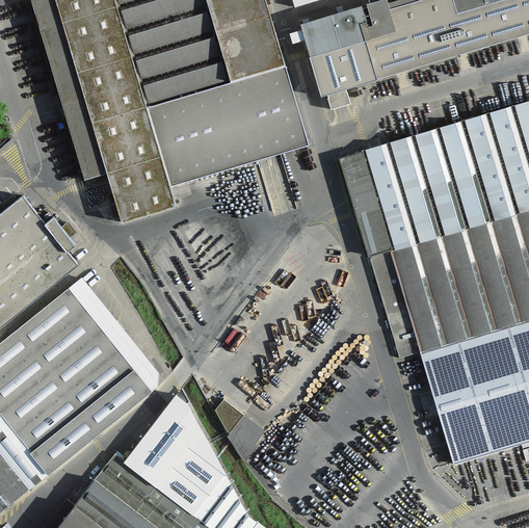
[(30,0),(83,179),(107,172),(122,218),(177,202),(168,176),(148,104),(286,63),(266,0),(30,0)]
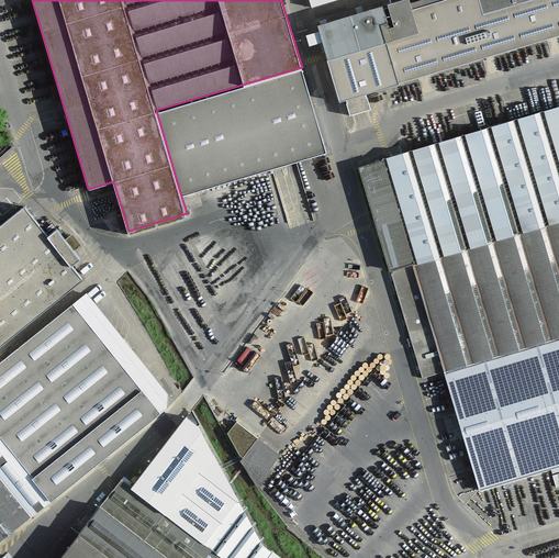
[(390,0),(316,21),(339,99),(345,97),(349,113),(370,108),(365,89),(558,33),(558,0),(390,0)]
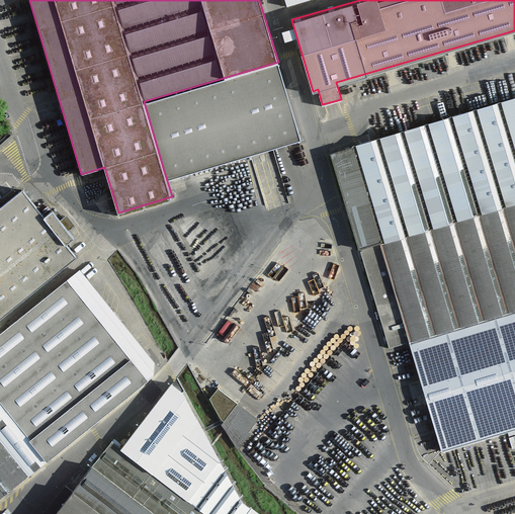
[(302,133),(278,62),(144,101),(164,171),(302,133)]
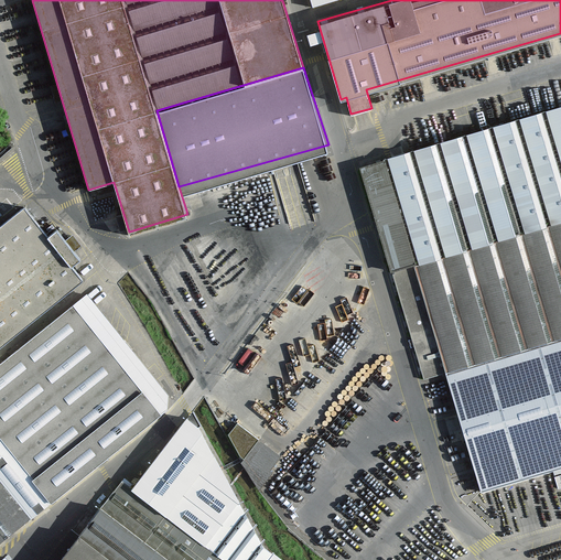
[(560,106),(359,165),(390,272),(397,271),(560,225),(560,106)]
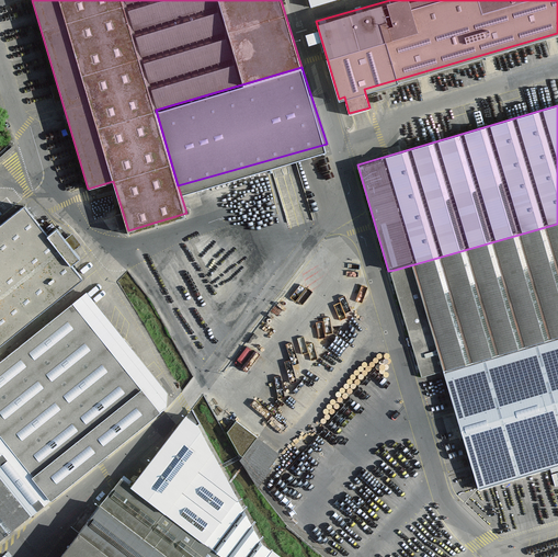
[(0,341),(80,276),(68,261),(77,253),(54,226),(46,231),(22,202),(0,219),(0,341)]
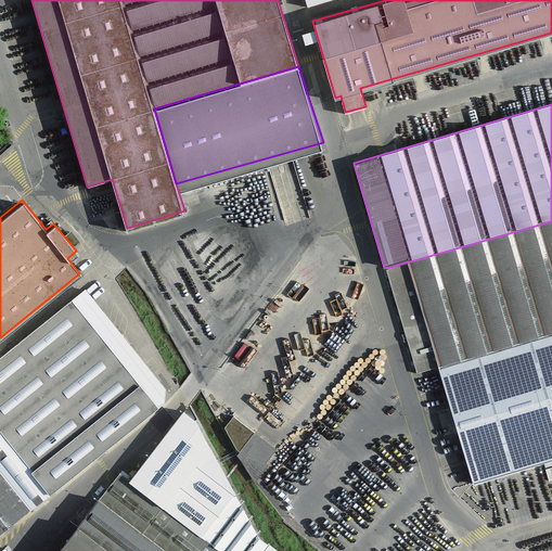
[(551,221),(390,267),(422,374),(436,370),(551,337),(551,221)]
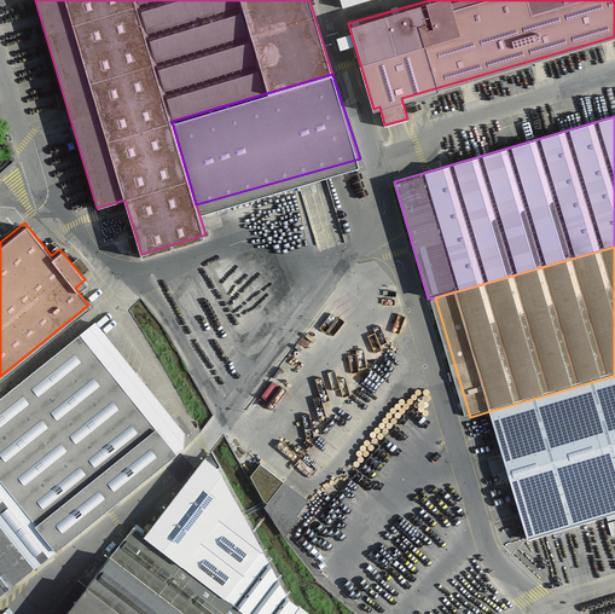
[(0,597),(185,451),(185,427),(98,319),(0,399),(0,597)]
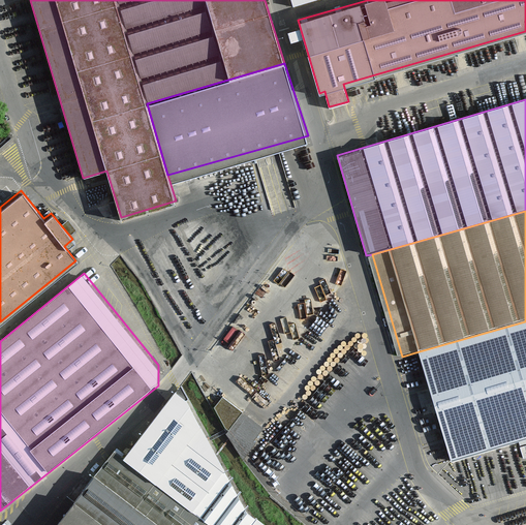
[(525,321),(415,352),(444,461),(525,436),(525,321)]
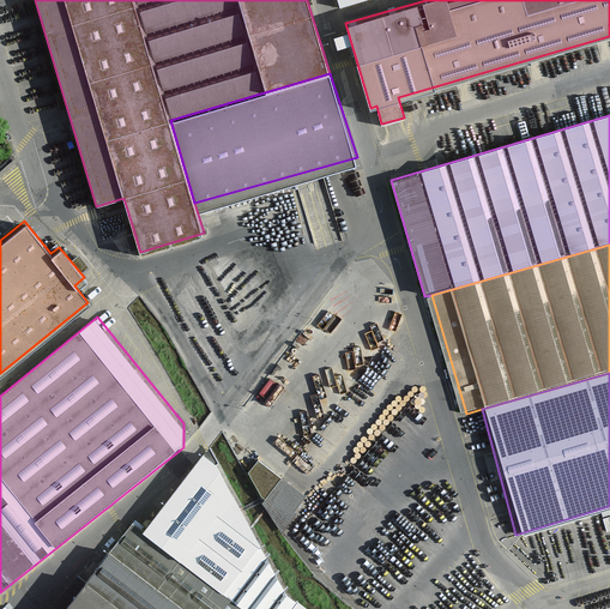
[(207,446),(143,529),(131,519),(86,578),(79,573),(50,608),(301,608),(276,590),(207,446)]
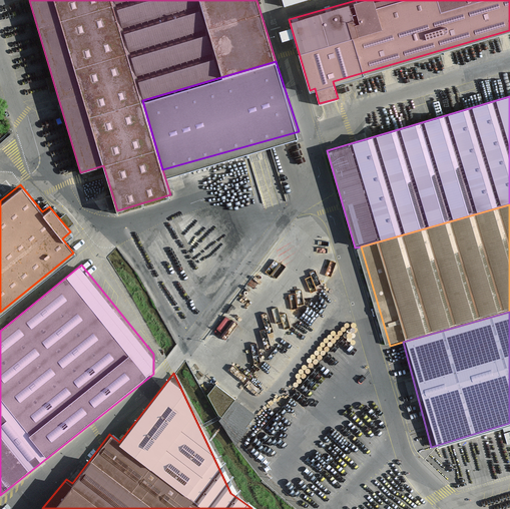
[(234,398),(214,384),(205,397),(222,423),(220,426),(235,442),(253,419),(231,402),(234,398)]
